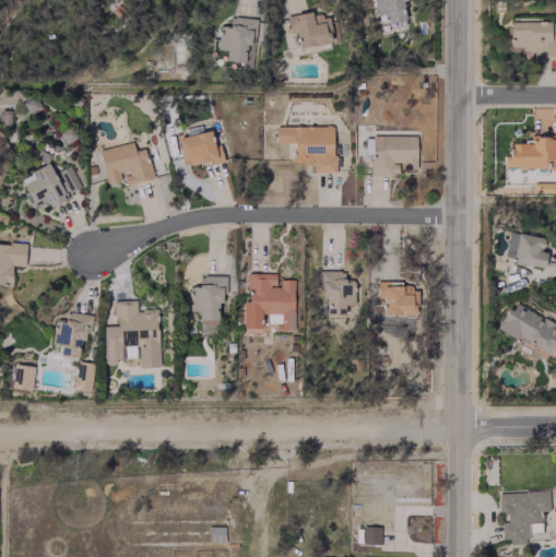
[(373,0),(376,18),(388,15),(391,30),(407,26),(404,1),(410,1),(410,0),(373,0)]
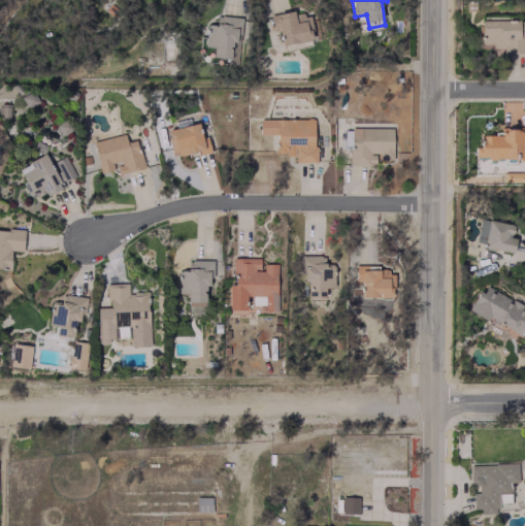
[(276,15),(283,47),(316,41),(309,15),(298,18),(296,12),(276,15)]
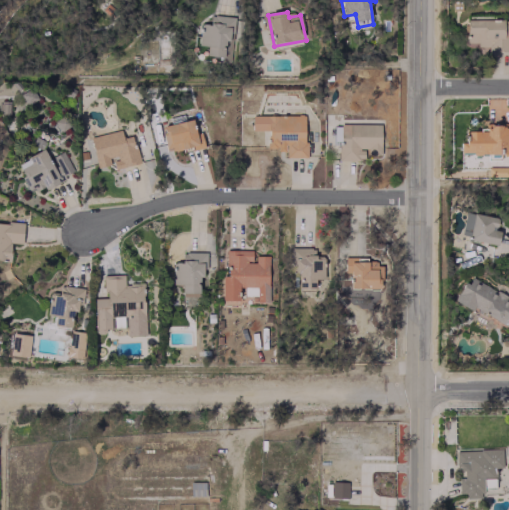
[(235,18),(212,17),(212,26),(202,25),(201,47),(209,47),(208,57),(232,59),(235,18)]
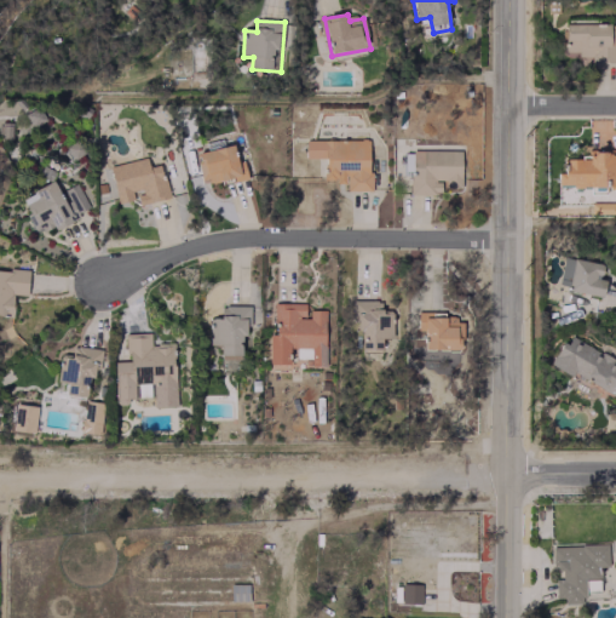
[(615,23),(566,26),(566,53),(581,53),(581,64),(615,64),(615,23)]
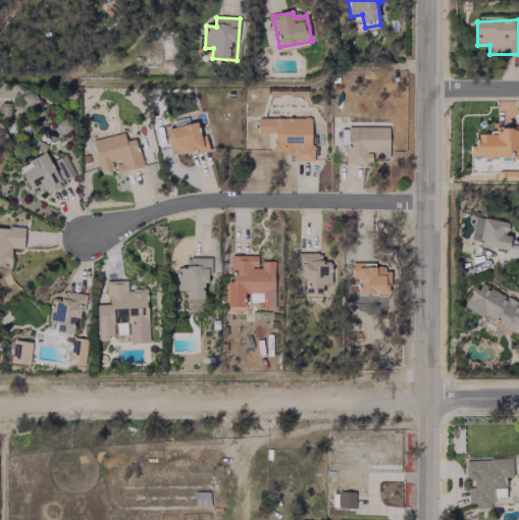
[(41,102),(34,91),(22,97),(30,108),(41,102)]
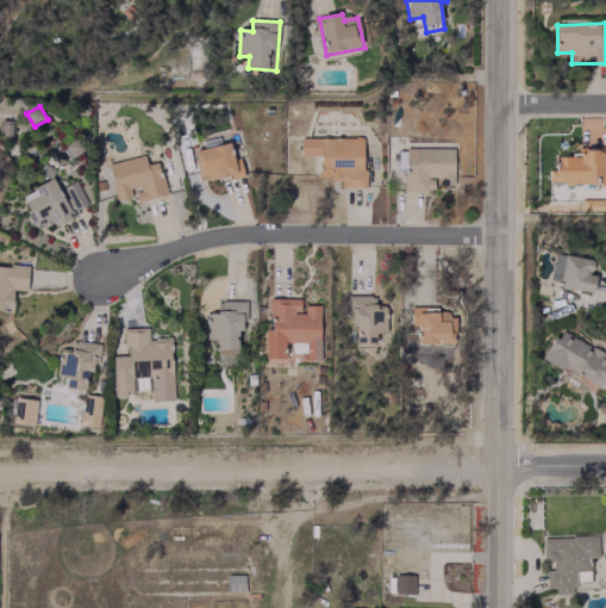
[(303,140),(303,157),(320,157),(320,180),(342,180),(343,190),(366,190),(366,140),(303,140)]
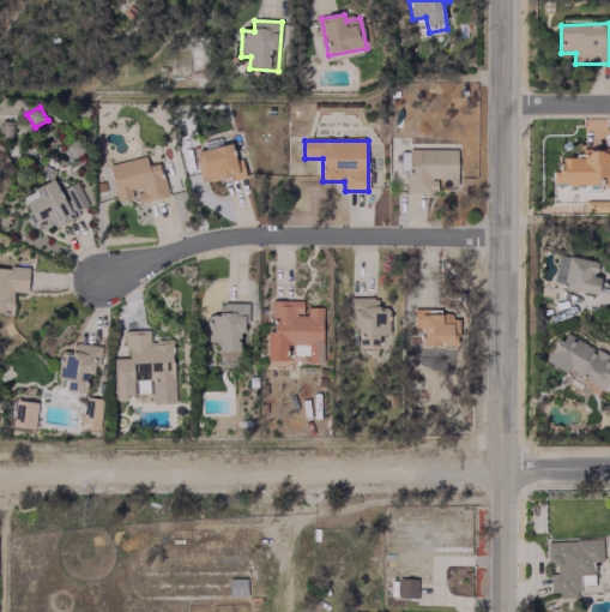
[(247,177),(243,160),(236,161),(233,145),(197,153),(203,186),(247,177)]
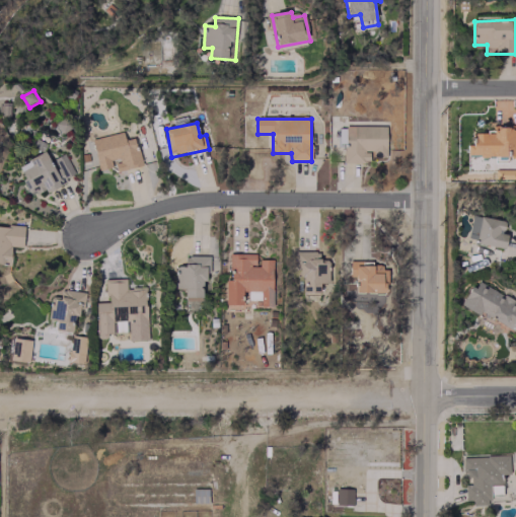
[(388,128),(346,127),(346,164),(372,164),(372,158),(388,158),(388,128)]
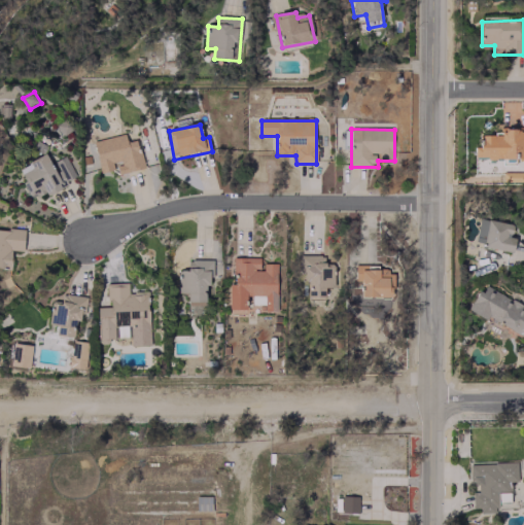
[(523,129),(502,130),(502,137),(483,137),(483,147),(476,147),(476,160),(523,160),(523,129)]
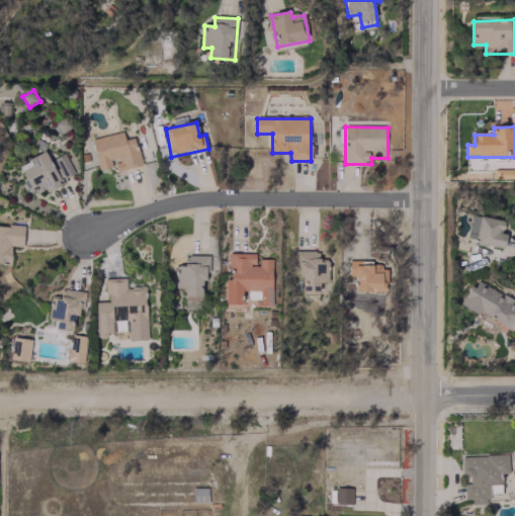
[(93,140),(100,171),(116,167),(117,172),(143,167),(137,139),(126,141),(124,133),(93,140)]
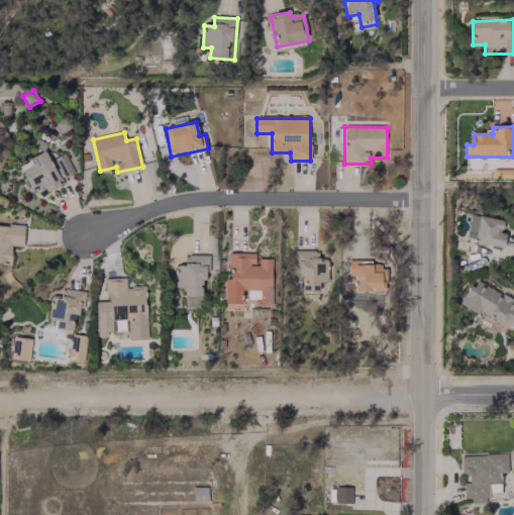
[(66,153),(50,162),(46,152),(18,166),(32,195),(44,189),(45,192),(77,177),(66,153)]
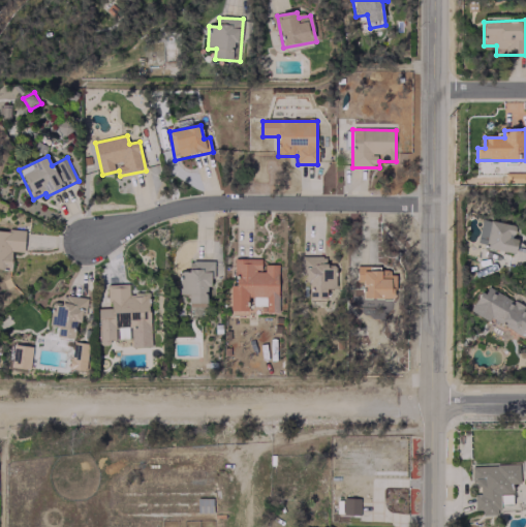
[(519,240),(514,239),(517,226),(484,220),(478,246),(516,254),(519,240)]
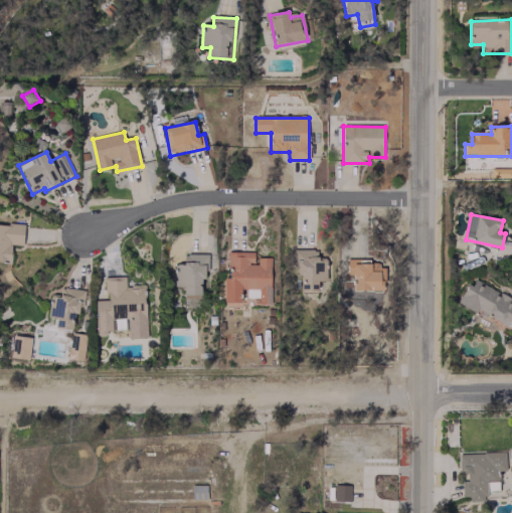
[(25,226),(0,224),(0,263),(12,264),(13,245),(24,246),(25,226)]
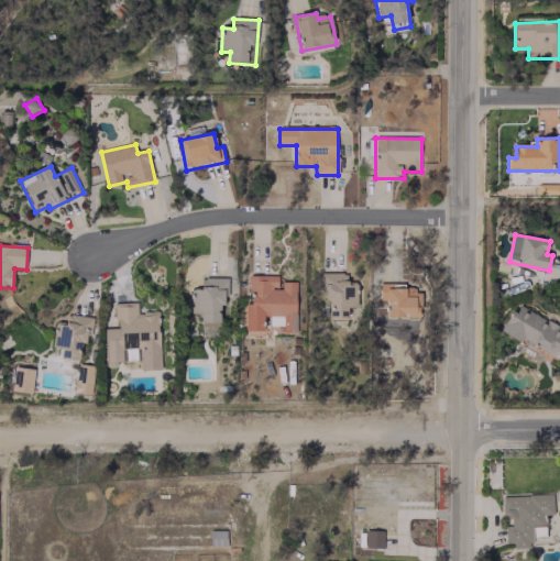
[(359,308),(359,283),(348,283),(348,274),(325,274),(324,299),(330,300),(330,319),(349,319),(349,308),(359,308)]
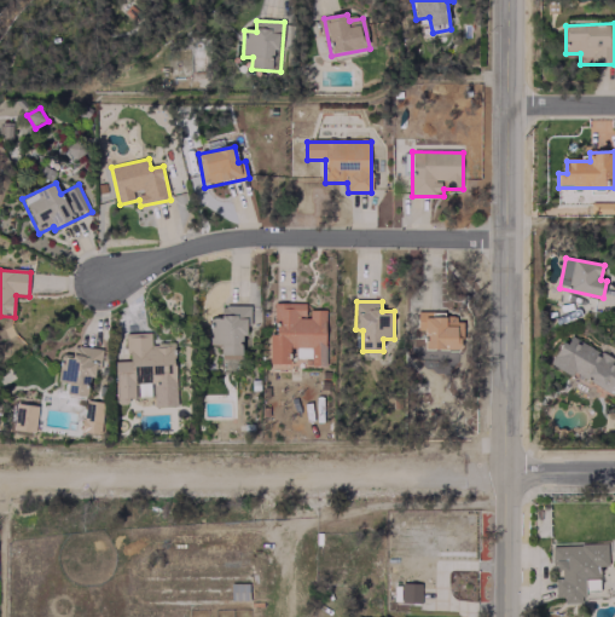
[(247,307),(222,307),(222,319),(210,319),(210,346),(221,346),(221,358),(247,358),(247,307)]
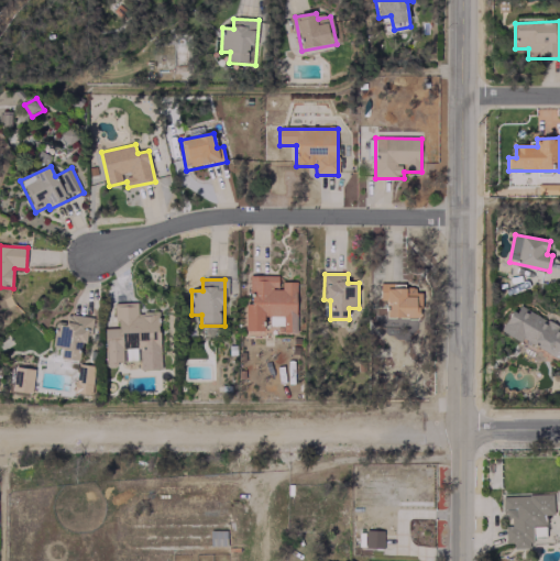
[(387,318),(421,318),(421,290),(395,290),(395,285),(382,285),(381,301),(387,301),(387,318)]
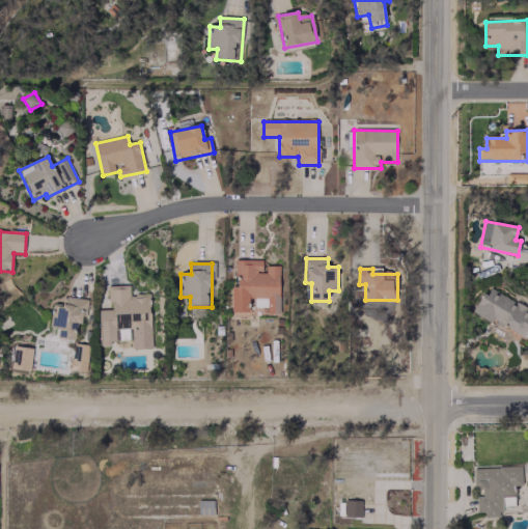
[(153,350),(151,296),(131,296),(131,286),(110,287),(110,310),(101,311),(102,349),(111,347),(111,342),(133,341),(133,351),(153,350)]
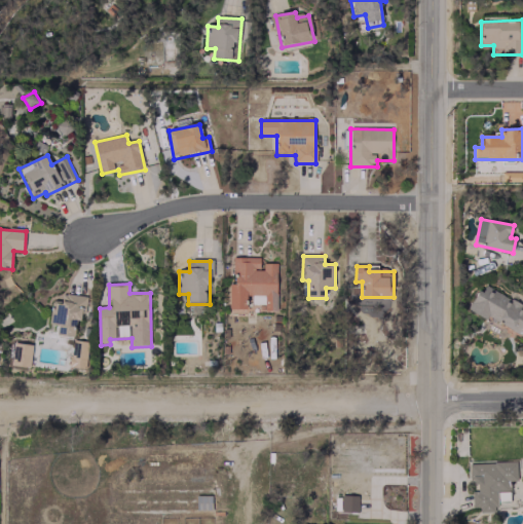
[(487,317),(522,336),(522,305),(484,285),(470,311),(486,320),(487,317)]
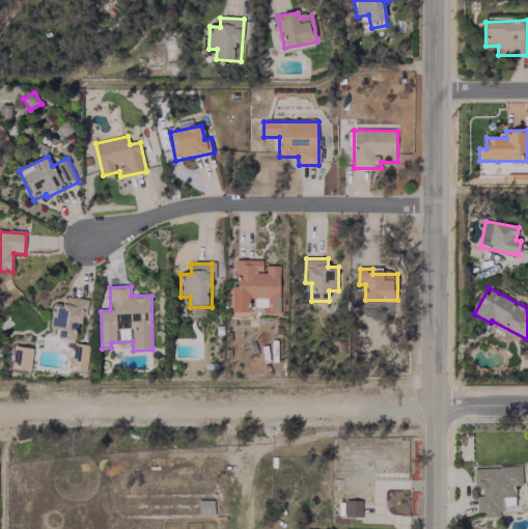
[(88,301),(65,298),(64,308),(53,306),(49,339),(75,343),(78,324),(85,325),(88,301)]
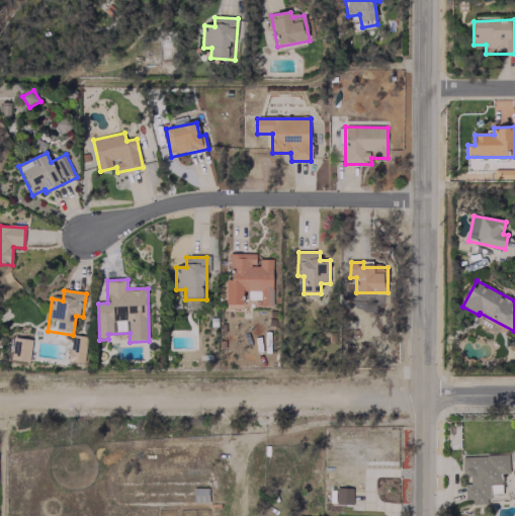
[(86,363),(87,337),(72,336),(70,363),(86,363)]
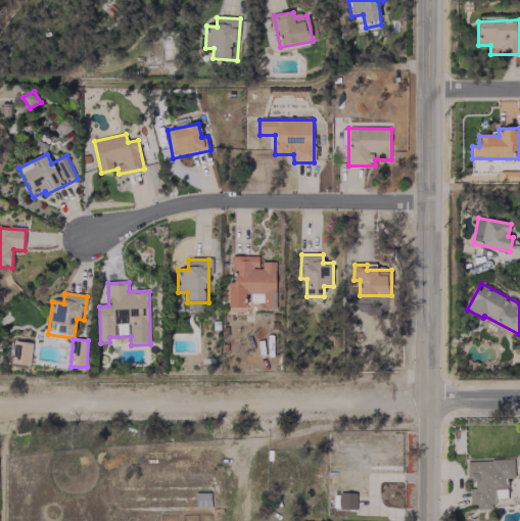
[(33,343),(14,342),(12,364),(31,366),(33,343)]
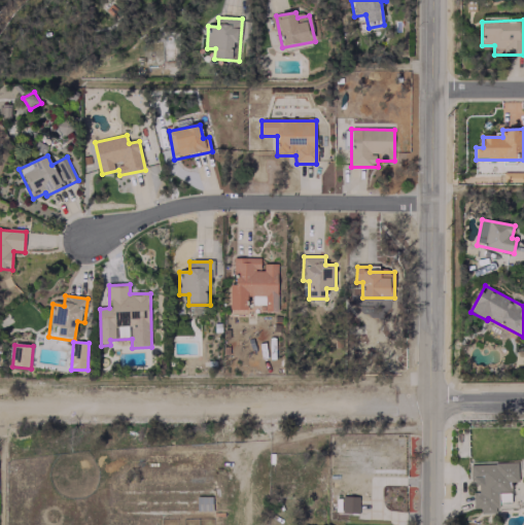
[(470,465),(472,481),(474,481),(475,513),(499,513),(498,493),(512,493),(512,483),(519,483),(519,463),(470,465)]
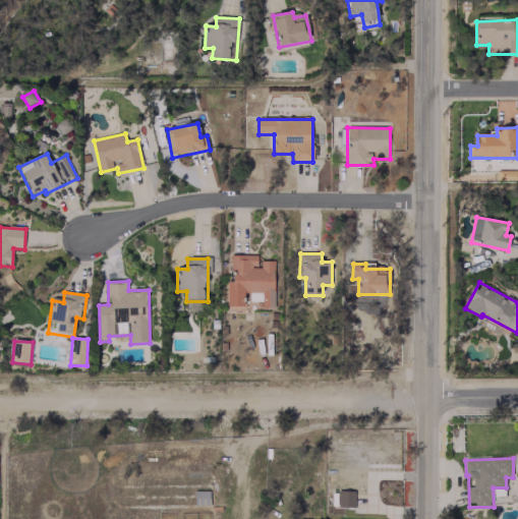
[(356,508),(356,492),(339,492),(339,508),(356,508)]
